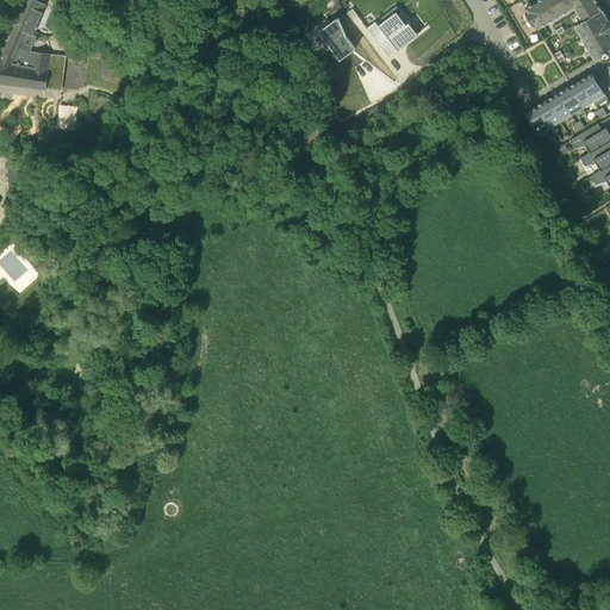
[(49,72),(51,53),(36,53),(30,50),(37,36),(33,35),(47,5),(36,0),(26,0),(0,61),(0,82),(47,89),(49,72)]
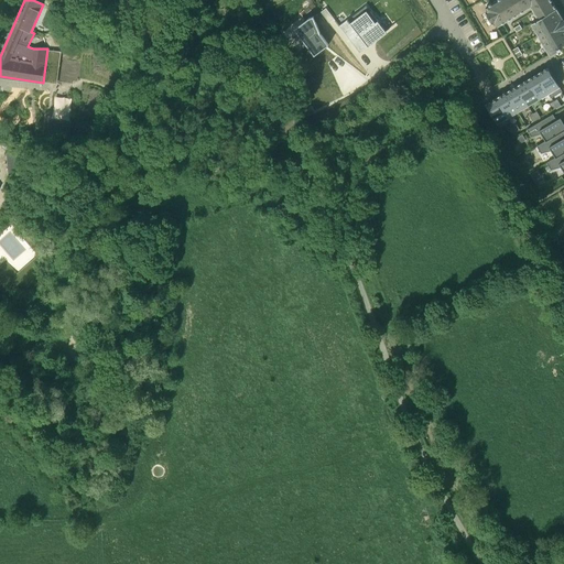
[(550,54),(561,47),(560,46),(563,43),(563,20),(557,9),(556,8),(556,9),(551,0),(491,0),(487,3),(484,4),(487,10),(483,12),(489,22),(494,20),(497,25),(507,19),(530,6),(538,18),(530,22),(535,30),(550,54)]
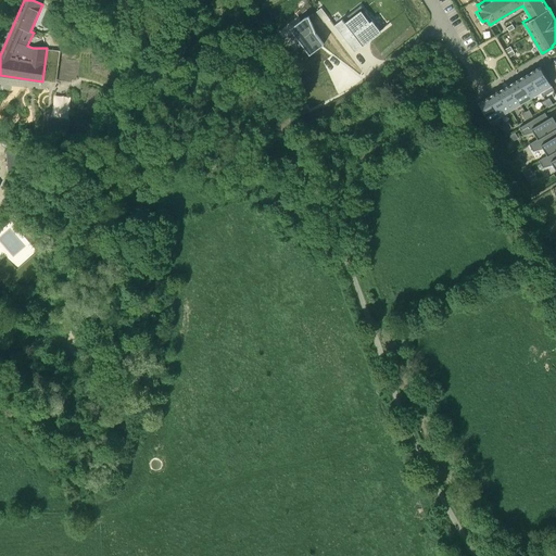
[(321,8),(316,12),(324,22),(329,19),(321,8)]
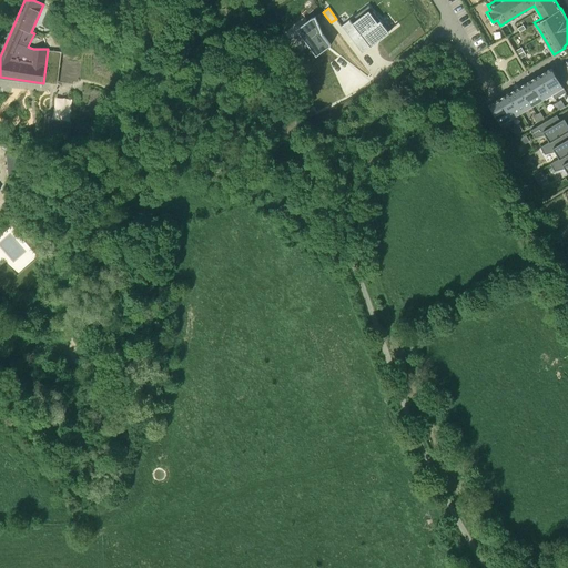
[(342,24),(362,52),(389,32),(373,11),(355,24),(351,18),(342,24)]
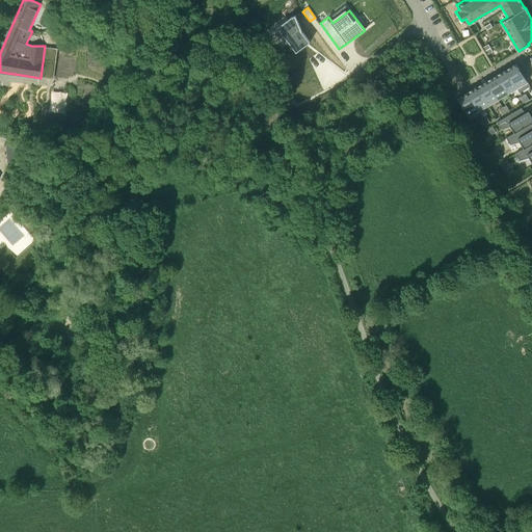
[(297,52),(310,42),(301,31),(295,16),(292,17),(278,27),(280,28),(284,33),(290,41),(297,52)]
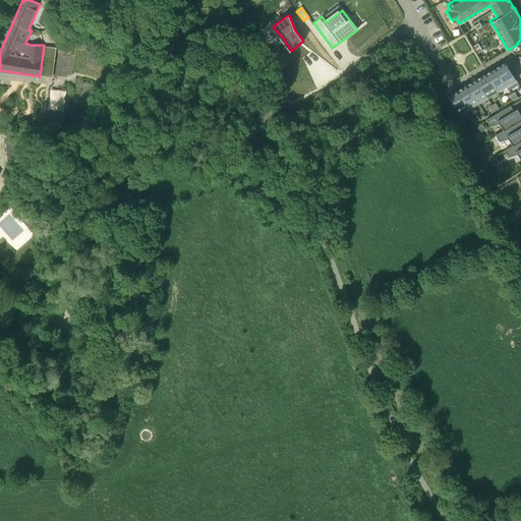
[(518,79),(507,60),(497,66),(508,85),(518,79)]
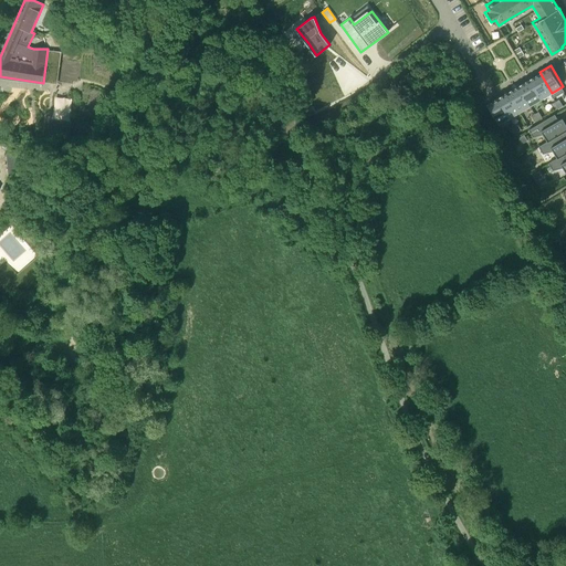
[(542,98),(552,93),(540,72),(530,77),(542,98)]
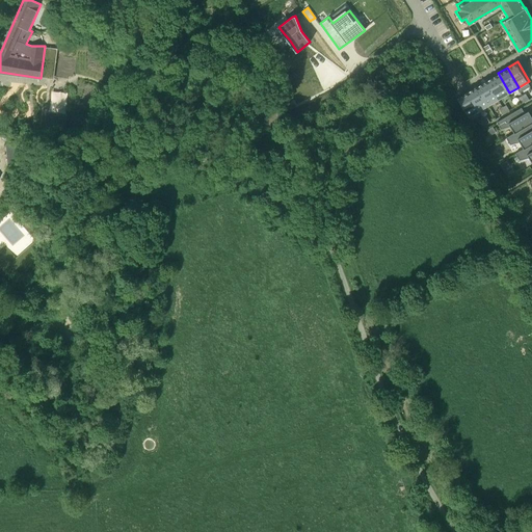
[(509,92),(498,73),(487,79),(499,98),(509,92)]
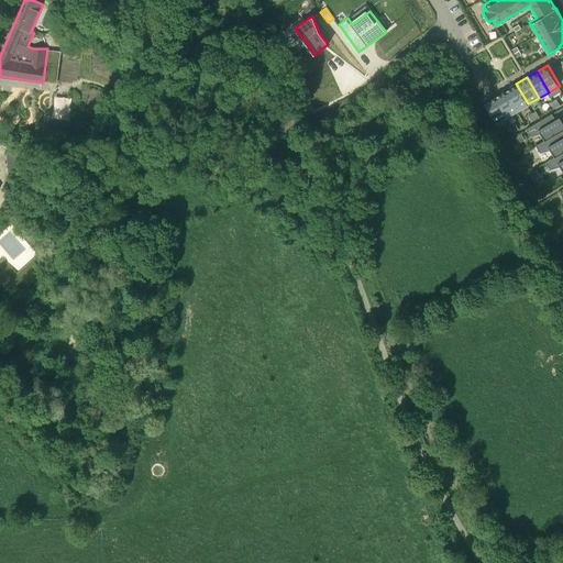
[(506,89),(518,110),(528,103),(516,84),(506,89)]
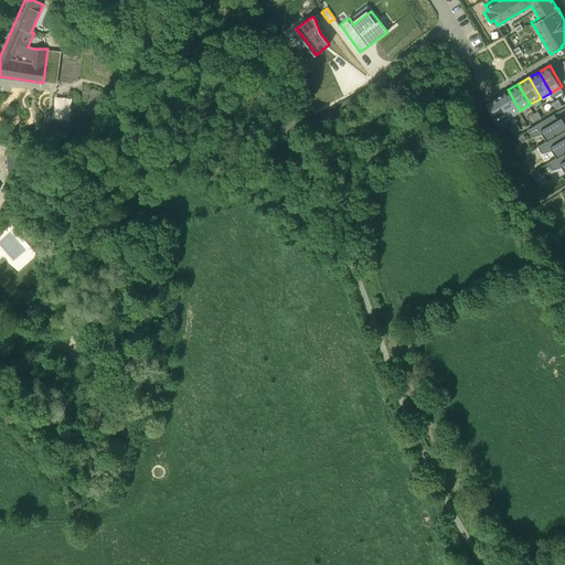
[(498,96),(509,116),(520,110),(508,89),(498,96)]
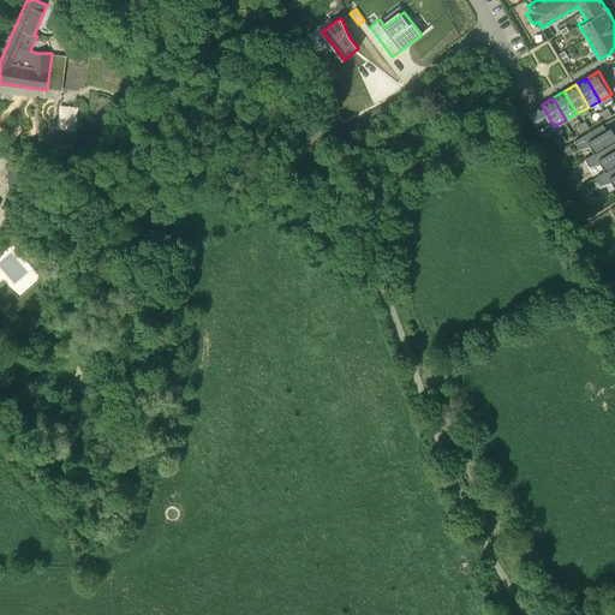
[(542,105),(530,111),(542,133),(554,126),(542,105)]
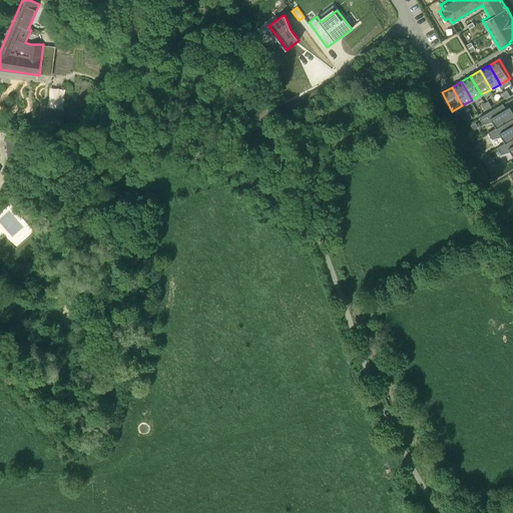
[(512,117),(512,110),(510,105),(505,108),(502,103),(480,116),(483,123),(493,120),(496,127),(512,119),(512,117)]
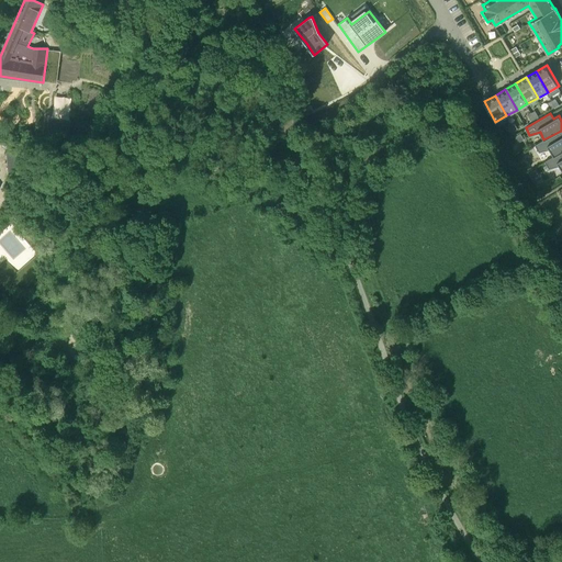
[(70,121),(49,119),(47,136),(68,138),(70,121)]
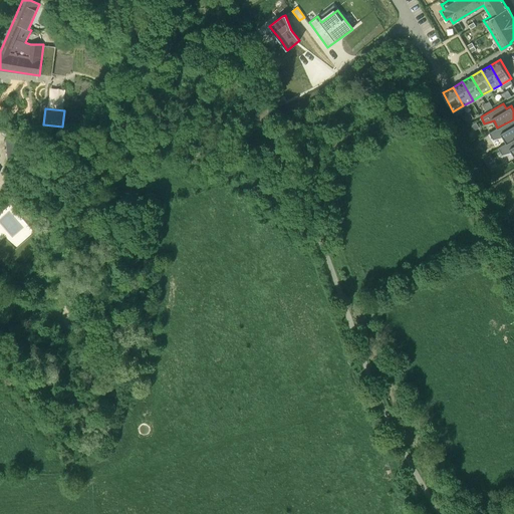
[(513,121),(513,119),(497,127),(489,132),(493,139),(503,137),(506,143),(513,138),(513,121)]
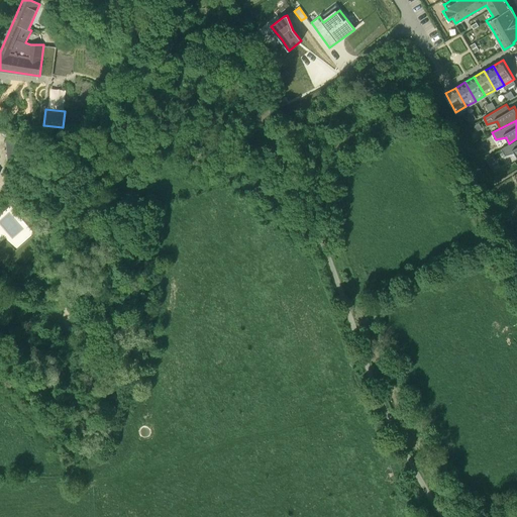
[(479,123),(474,126),(477,132),(482,128),(479,123)]
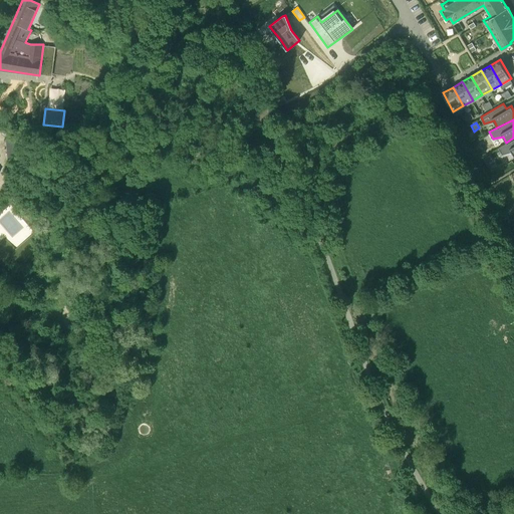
[(21,159),(20,138),(7,139),(8,159),(21,159)]
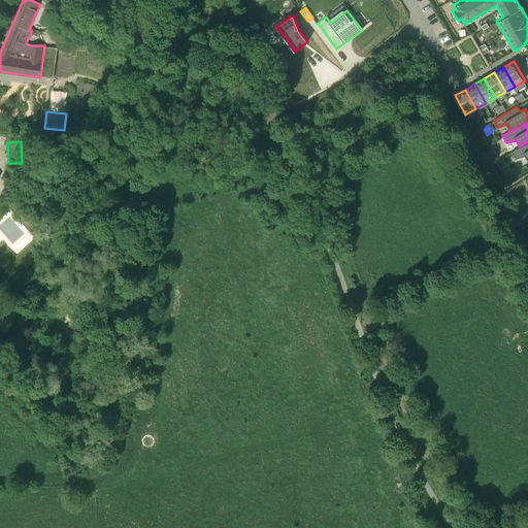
[(527,141),(520,146),(512,152),(516,158),(525,156),(527,160),(527,141)]
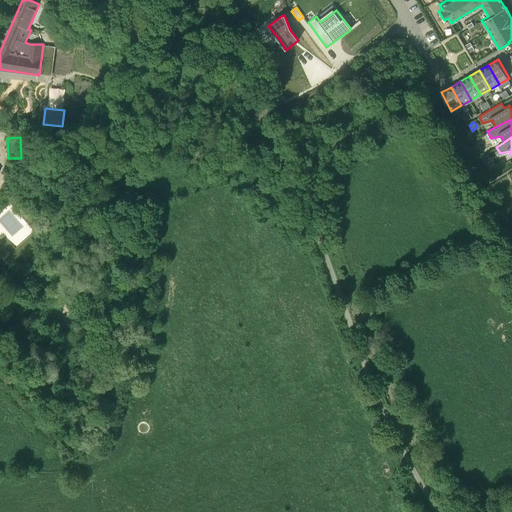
[(481,158),(484,164),(490,160),(487,155),(481,158)]
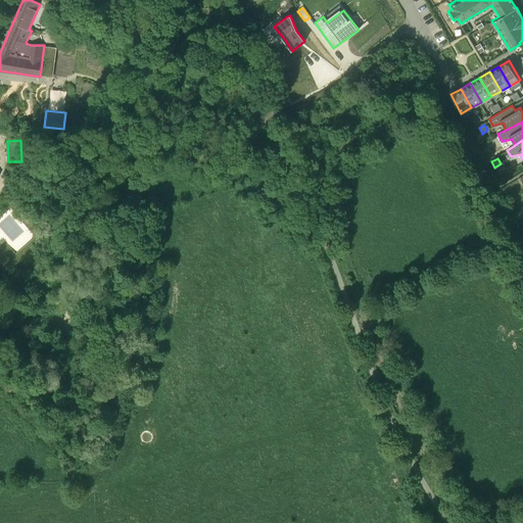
[(13,184),(7,190),(14,198),(21,192),(13,184)]
